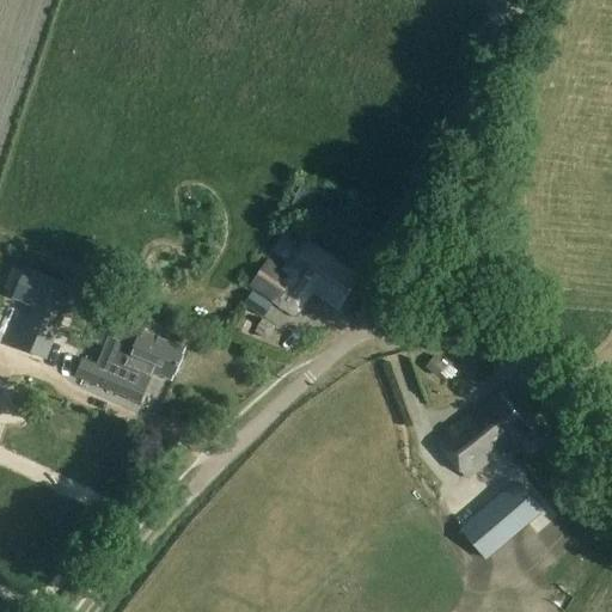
[(314,222),(324,201),(300,191),(292,213),(314,222)]
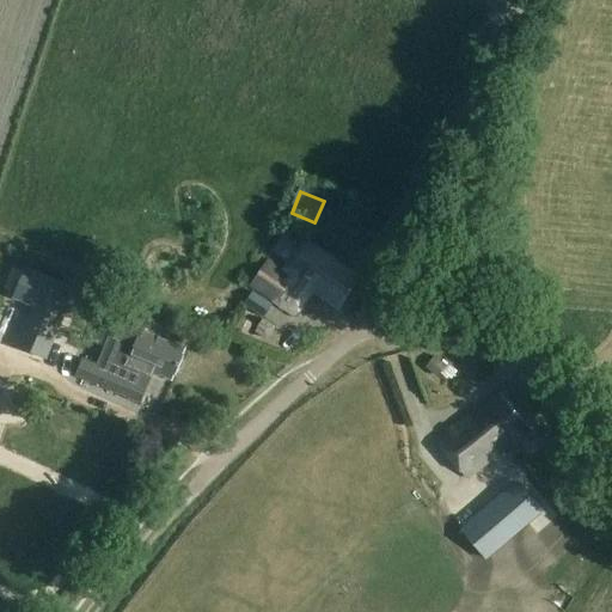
[(251,286),(274,303),(295,317),(313,292),(336,308),(357,279),(301,238),(281,269),(292,276),(289,281),(274,270),(277,265),(269,259),(251,286)]
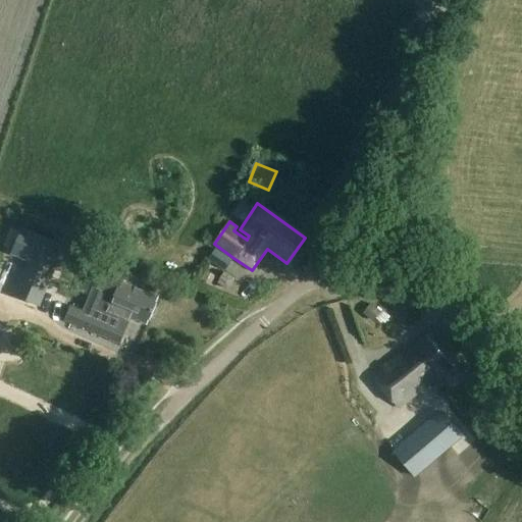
[(23,272),(43,280),(55,253),(57,254),(59,249),(19,230),(11,250),(31,258),(23,272)]
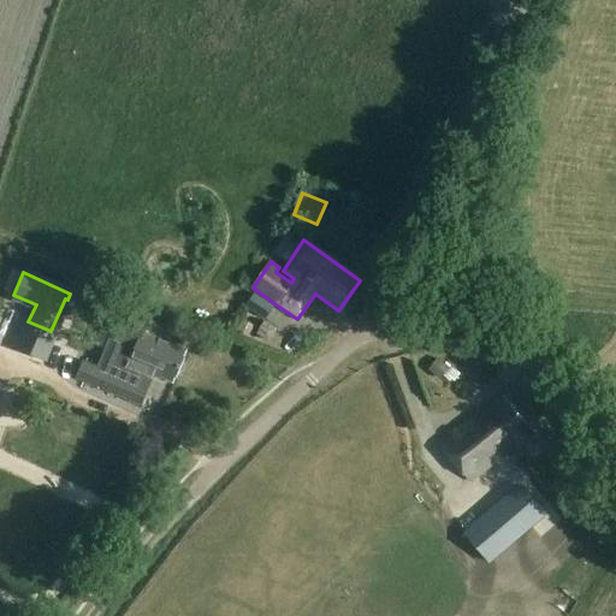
[(266,320),(274,308),(254,294),(246,307),(266,320)]
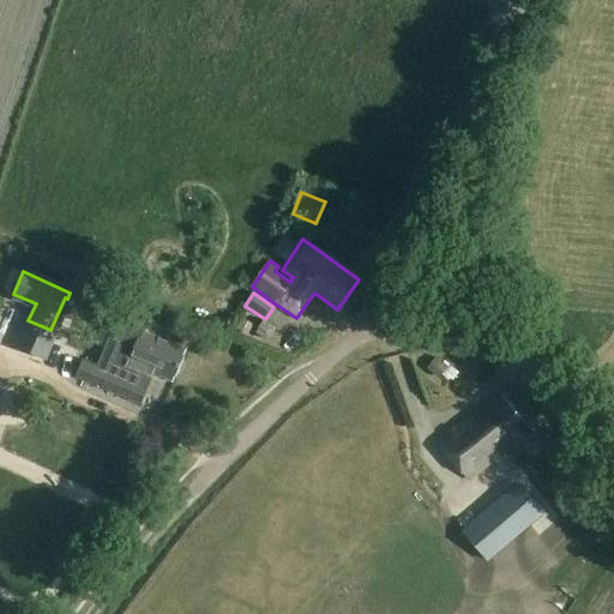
[(119,317),(97,366),(149,389),(155,375),(173,383),(186,351),(143,333),(145,327),(119,317)]
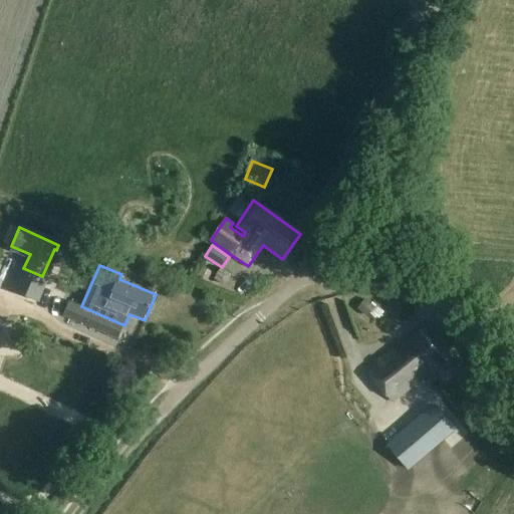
[(203,267),(198,276),(207,281),(212,273),(203,267)]
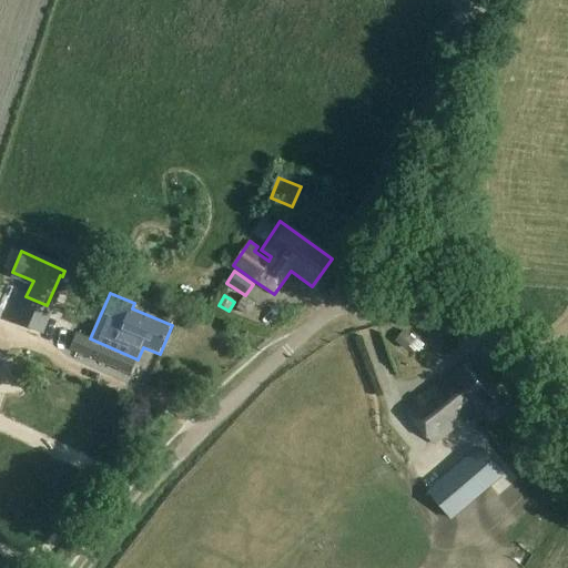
[(405,351),(409,344),(414,340),(409,336),(403,331),(394,342),(405,351)]
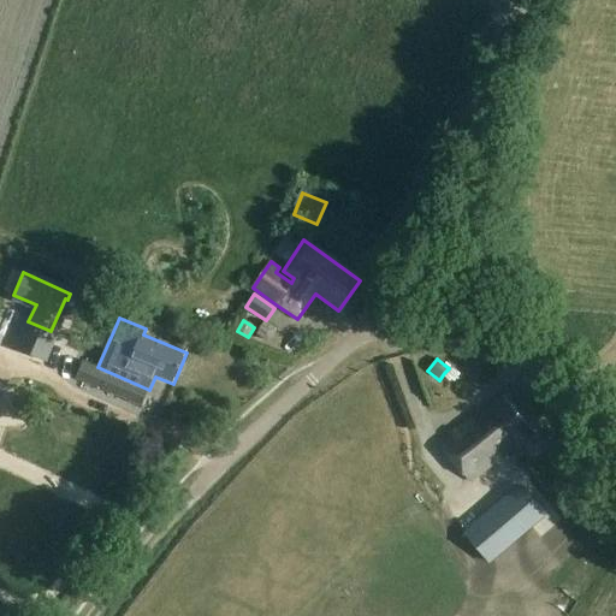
[(142,407),(149,390),(98,367),(84,361),(77,379),(142,407)]
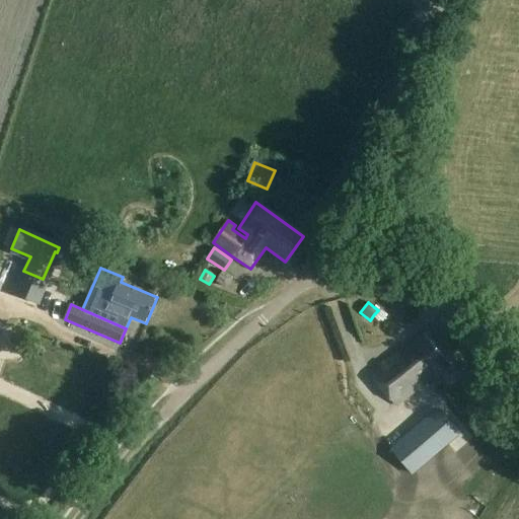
[(436,379),(449,368),(442,359),(443,358),(424,334),(410,346),(413,350),(403,358),(398,352),(371,374),(395,403),(431,373),(436,379)]
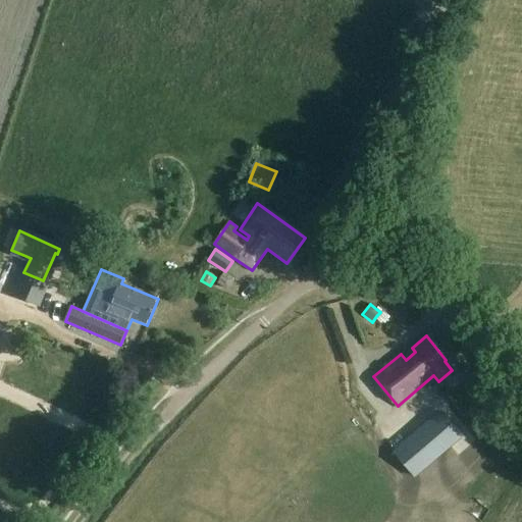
[(395,444),(418,472),(462,437),(438,409),(404,436),(395,444)]
